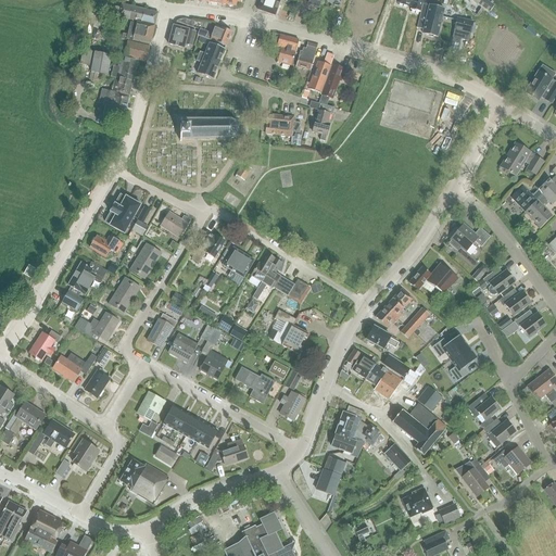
[(279,9),(281,4),(278,3),(279,0),(261,0),(257,10),(275,16),(277,8),(279,9)]
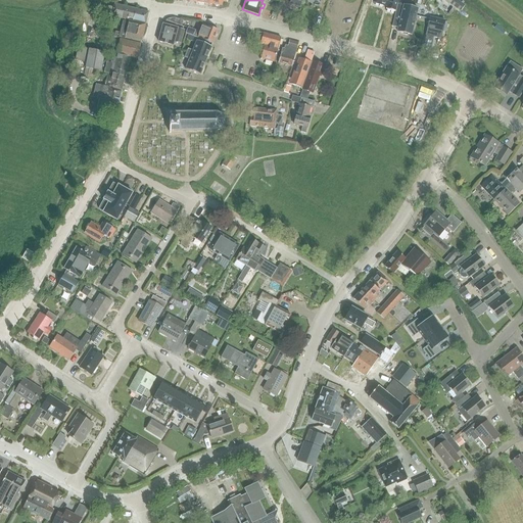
[(394,12),(397,0),(374,0),(374,3),(386,7),(385,10),(394,12)]
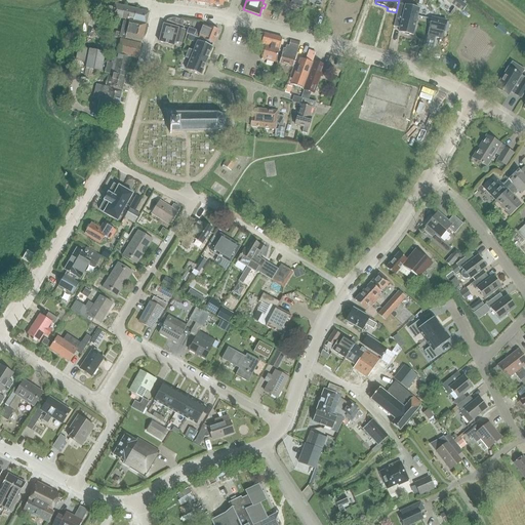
[(444,0),(451,4),(461,11),(466,5),(465,4),(458,0),(444,0)]
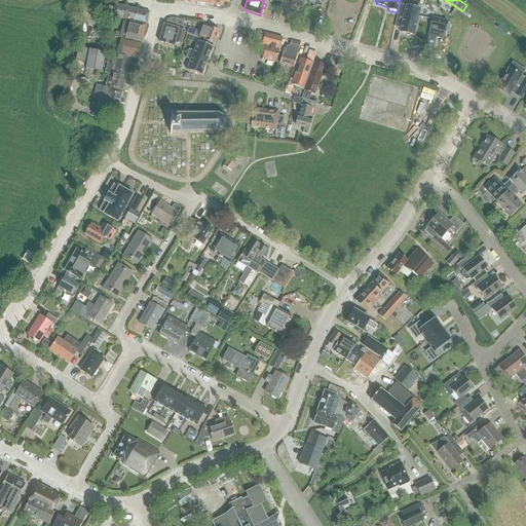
[(97,2),(95,12),(106,15),(112,16),(114,7),(109,6),(109,7),(103,6),(103,4),(97,2)]
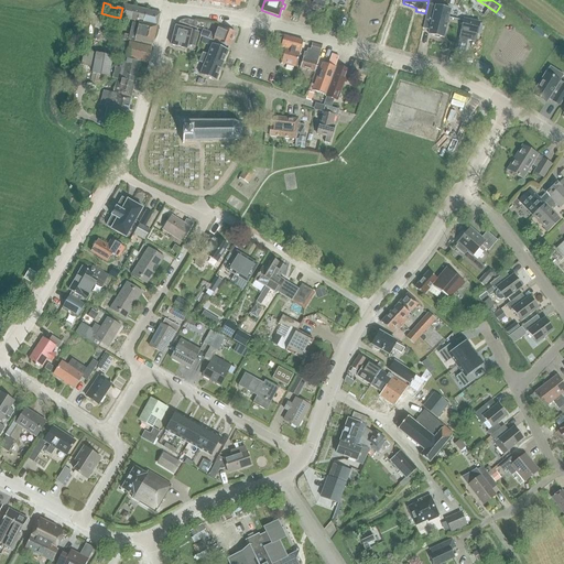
[(120,18),(132,21),(134,8),(122,4),(122,8),(120,18)]
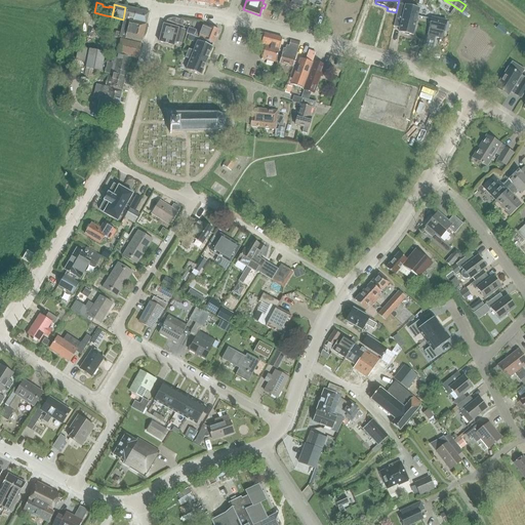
[(412,35),(418,9),(399,4),(393,27),(400,29),(399,32),(412,35)]
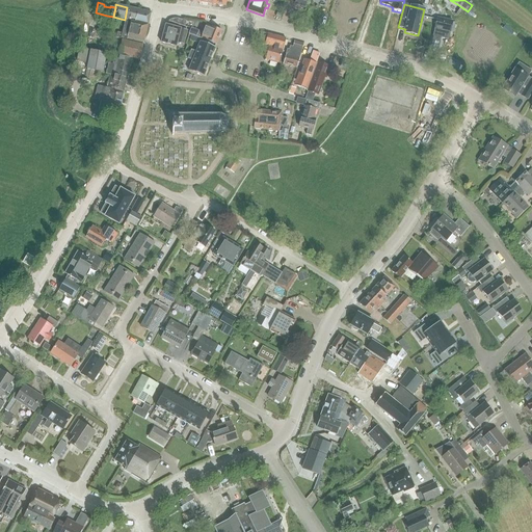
[(136,22),(139,9),(127,7),(125,20),(127,20),(136,22)]
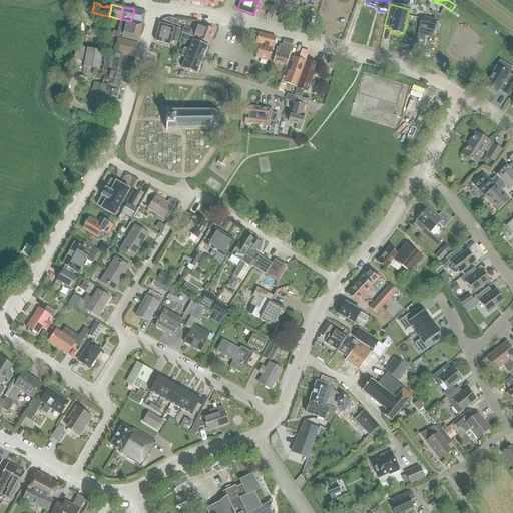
[(134,9),(131,21),(142,24),(145,12),(134,9)]
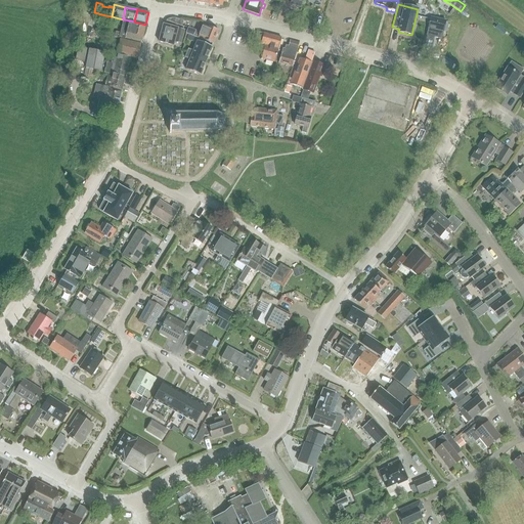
[(428,29),(426,35),(440,39),(442,32),(445,22),(430,17),(428,29)]
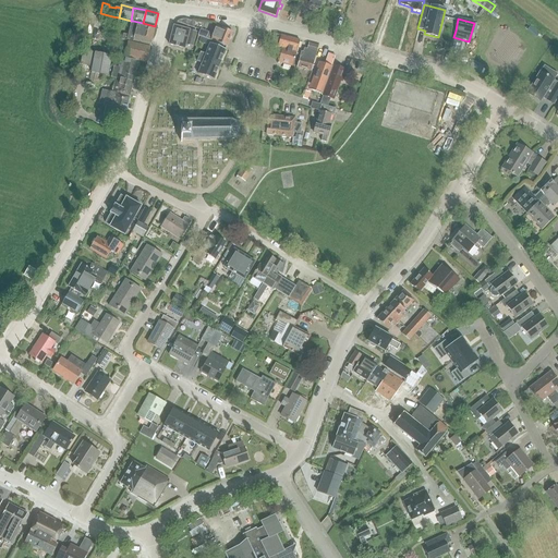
[(155,26),(143,23),(133,21),(133,23),(131,23),(128,35),(123,34),(121,40),(132,43),(132,44),(149,47),(155,26)]
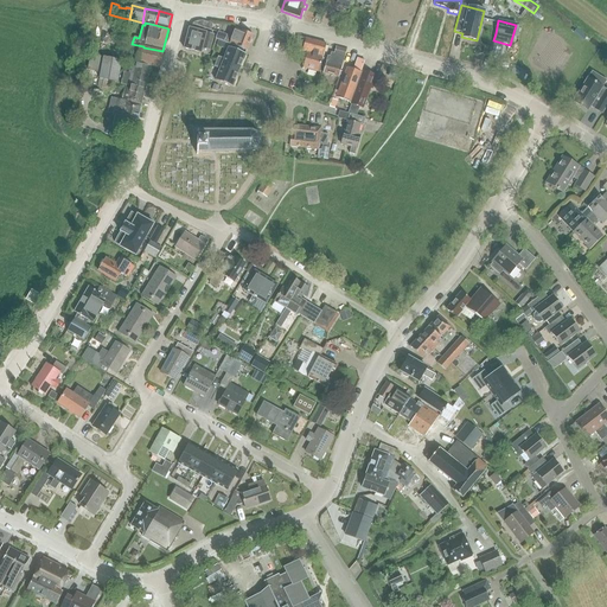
[(209,51),(213,34),(205,33),(189,29),(184,49),(200,53),(202,49),(209,51)]
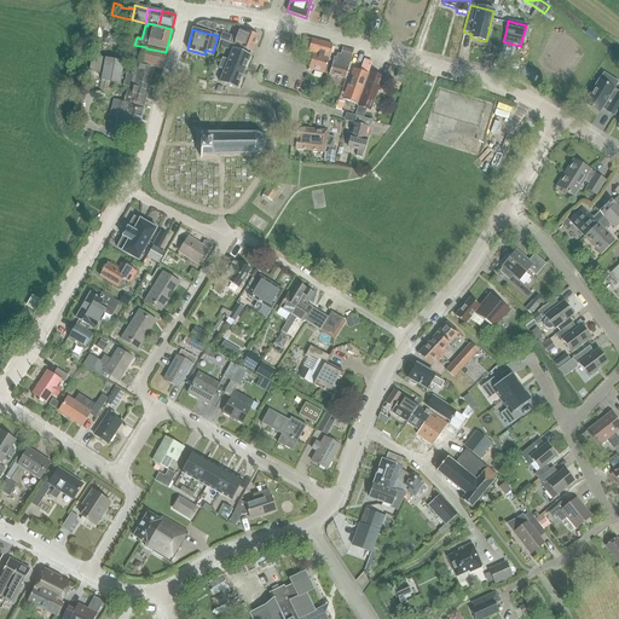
[(231,36),(227,42),(252,52),(253,47),(258,36),(239,29),(236,39),(231,36)]
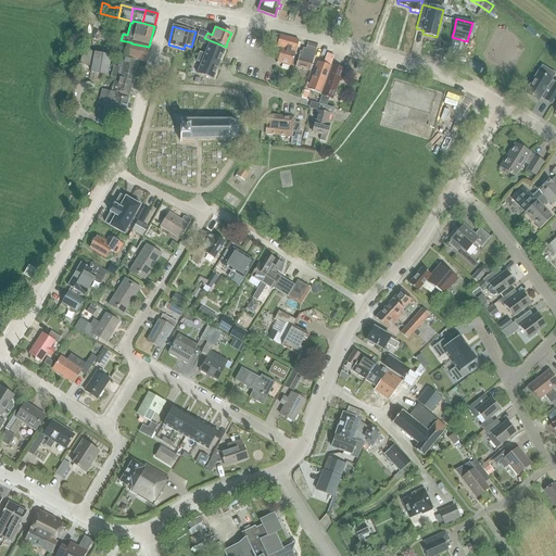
[(528,26),(525,30),(533,37),(536,34),(528,26)]
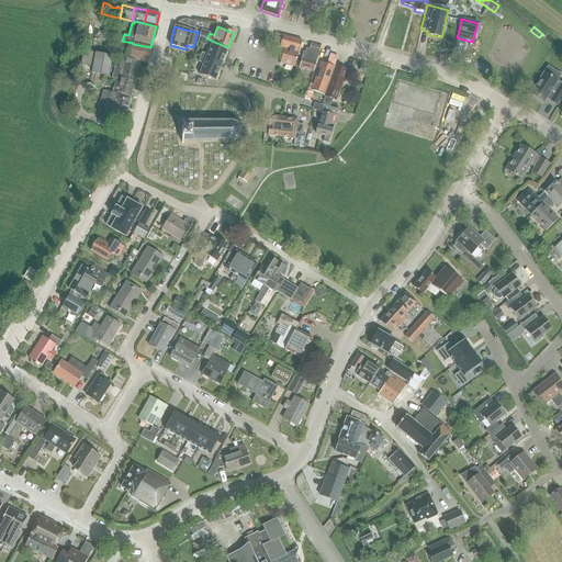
[(201,30),(199,36),(201,36),(205,38),(206,38),(210,33),(201,30)]
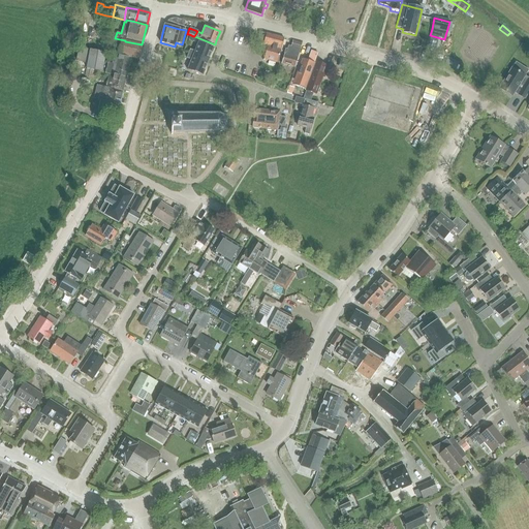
[(277,63),(283,38),(259,32),(256,42),(267,45),(263,59),(277,63)]
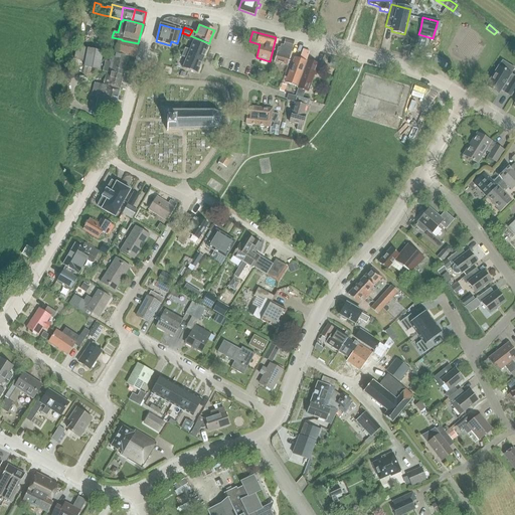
[(109,37),(107,44),(111,45),(116,46),(118,39),(109,37)]
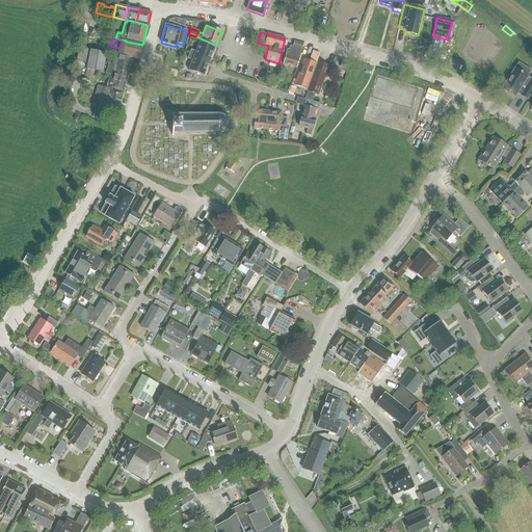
[(120,48),(117,55),(131,58),(139,60),(142,46),(122,41),(120,48)]
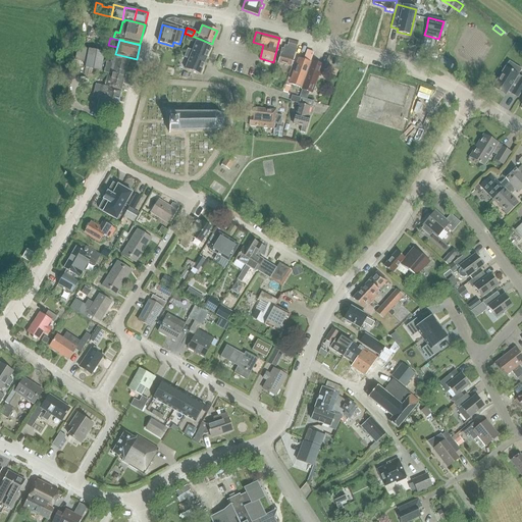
[(296,49),(298,43),(289,40),(286,46),(283,45),(282,48),(281,48),(277,62),(291,66),(296,48),(296,49)]
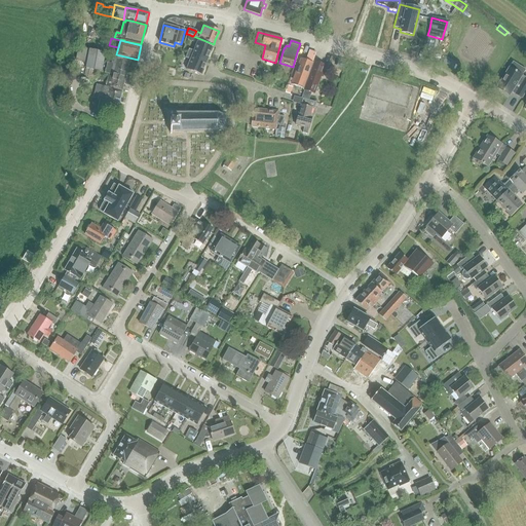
[(187,53),(207,62),(213,47),(197,41),(193,50),(188,49),(187,53)]
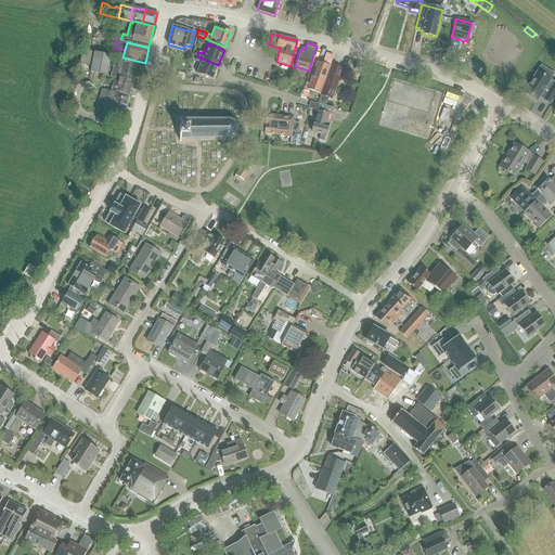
[(107,76),(111,55),(93,52),(82,50),(79,64),(91,67),(90,72),(101,75),(107,76)]
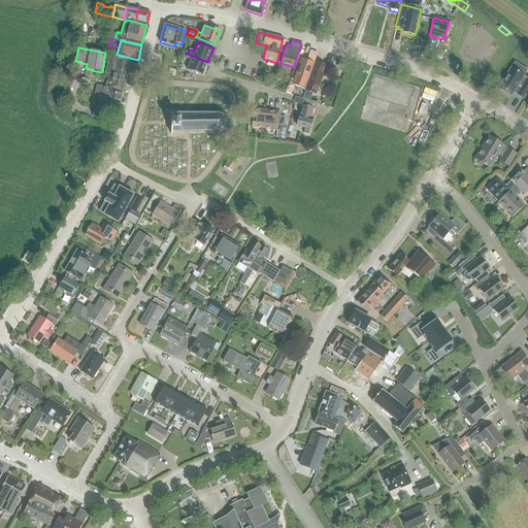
[(114,70),(127,73),(130,58),(117,55),(113,54),(110,68),(114,69),(114,70)]
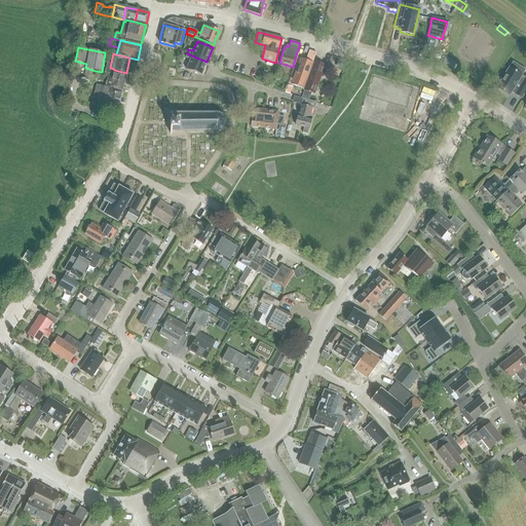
[(207,62),(187,53),(185,58),(189,60),(185,70),(201,76),(207,62)]
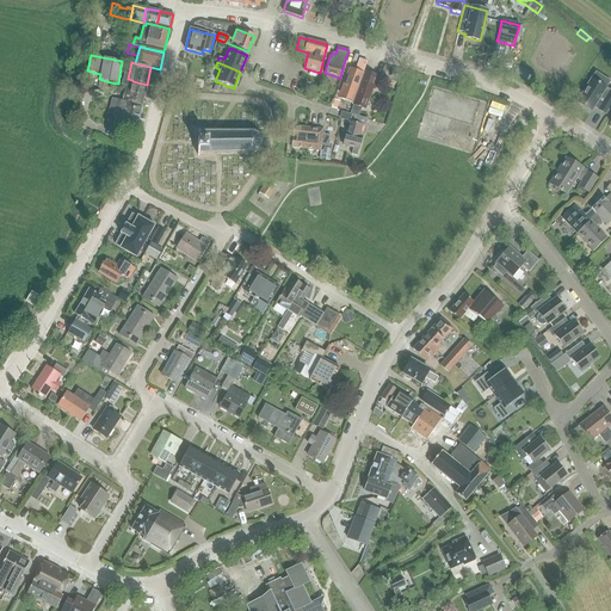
[(394,67),(390,75),(400,78),(402,71),(394,67)]
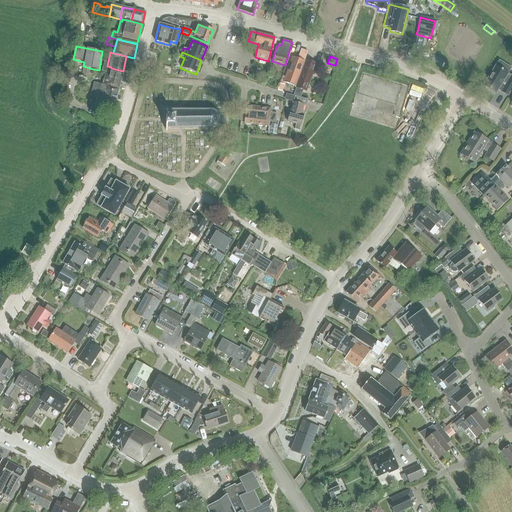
[(295,86),(304,61),(293,57),(283,82),(295,86)]
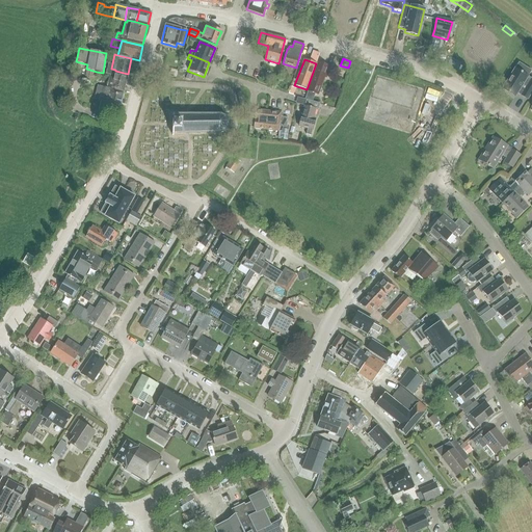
[(318,62),(314,74),(307,91),(314,94),(317,96),(324,78),(326,78),(329,68),(318,62)]
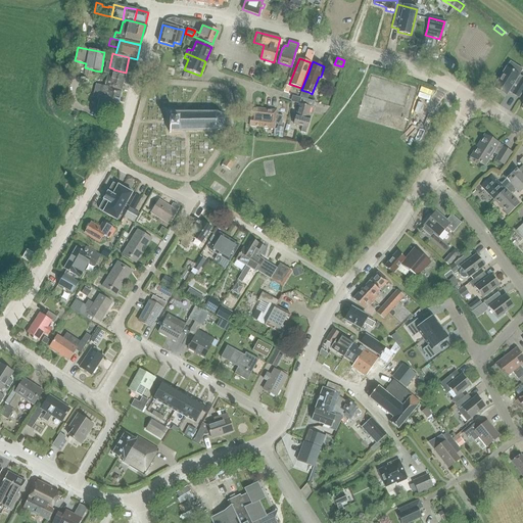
[(494,86),(493,88),(506,95),(509,90),(513,93),(512,94),(518,98),(522,89),(522,78),(519,75),(522,69),(510,61),(498,80),(496,81),(494,84),(494,86)]
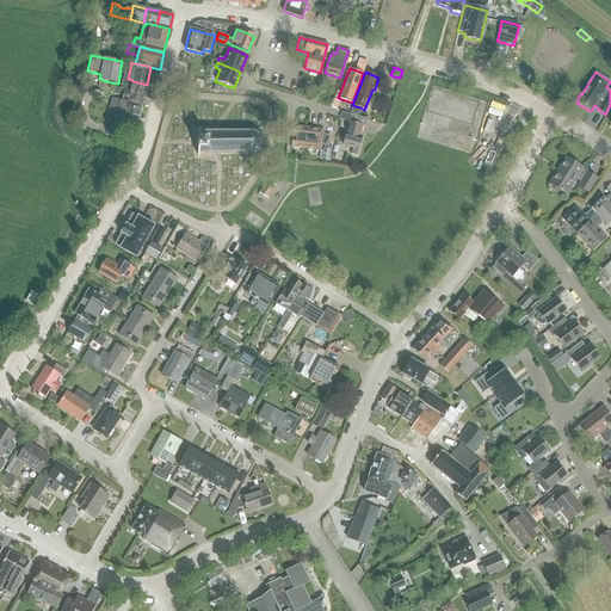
[(111,82),(99,79),(99,80),(96,94),(109,97),(111,82)]
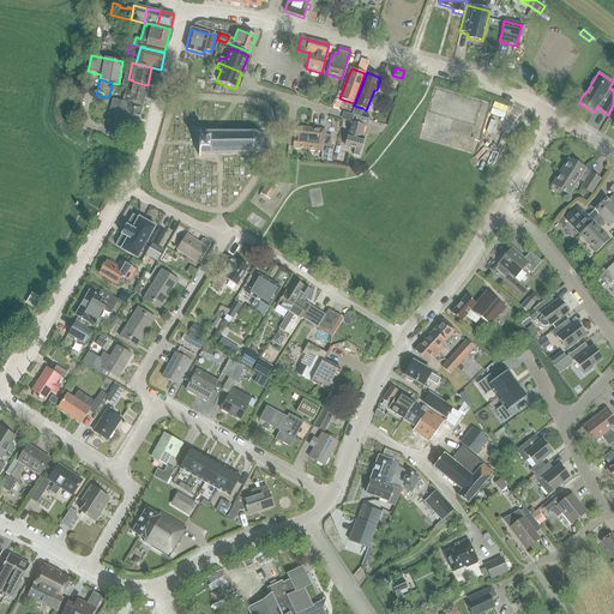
[(124,79),(121,85),(127,86),(125,94),(144,97),(148,85),(133,82),(133,80),(128,79),(128,80),(124,79)]
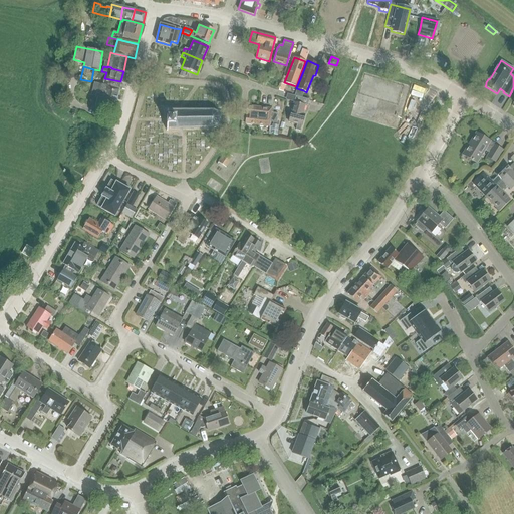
[(103,84),(103,85),(118,89),(120,81),(104,78),(103,84)]
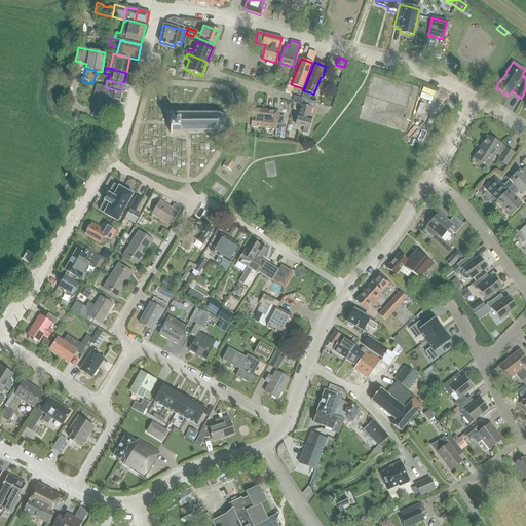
[(97,84),(92,98),(100,100),(97,110),(116,115),(122,91),(121,91),(106,87),(106,86),(97,84)]
